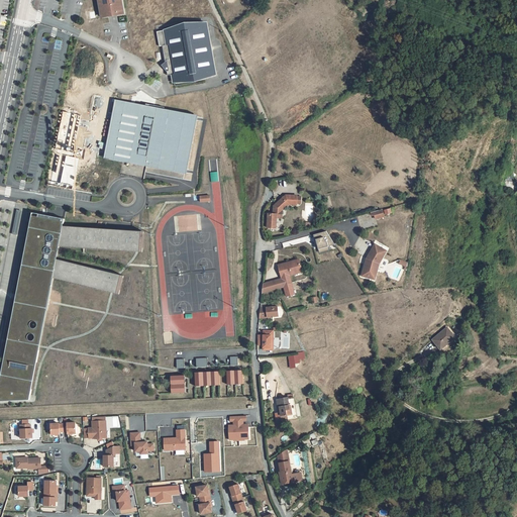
[(102,0),(105,16),(111,15),(111,11),(119,10),(120,13),(126,12),(124,0),(102,0)]
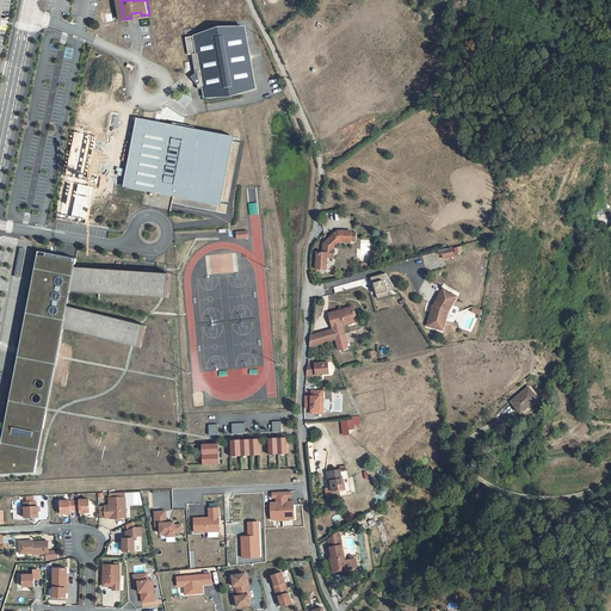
[(208,96),(258,87),(247,26),(197,34),(201,51),(195,53),(198,72),(195,75),(199,81),(201,87),(207,86),(208,96)]
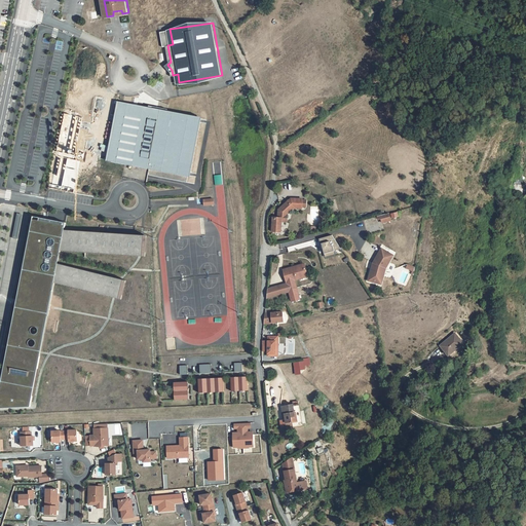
[(107,158),(112,159),(124,100),(119,99),(107,158)]
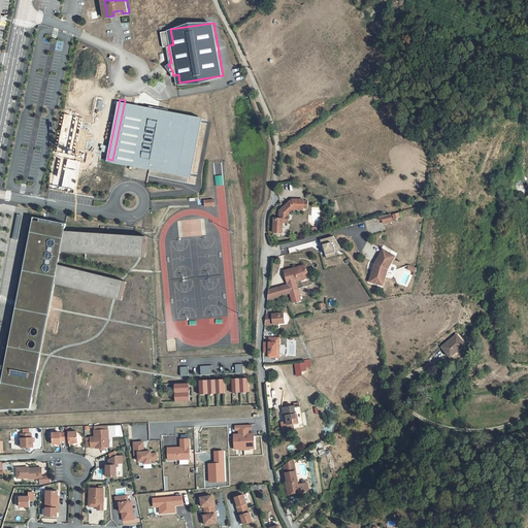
[(151,168),(149,173),(188,182),(190,175),(202,117),(169,109),(170,108),(151,104),(151,106),(139,103),(125,100),(112,160),(127,163),(151,168)]
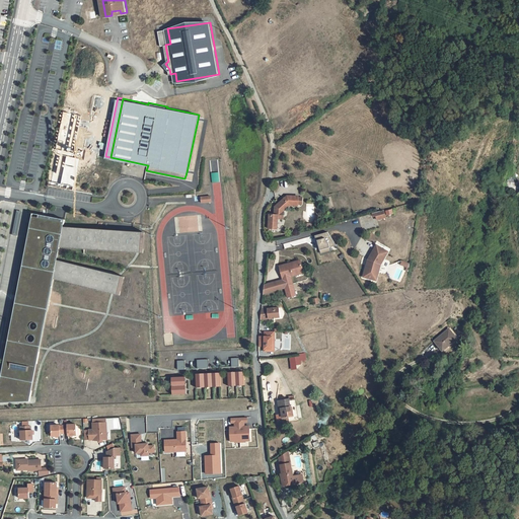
[(199,115),(187,172),(189,173),(201,115),(199,115)]
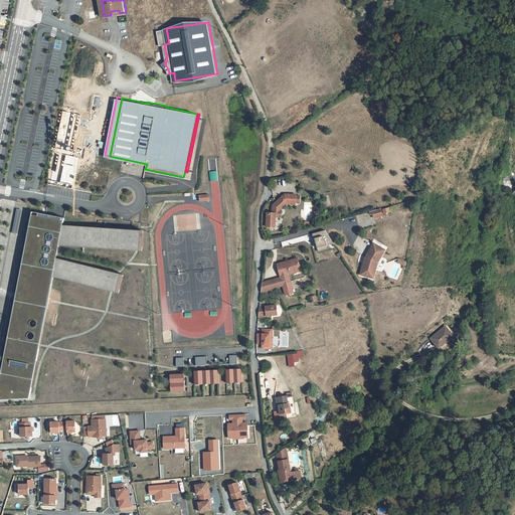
[(273,208),(275,209),(282,208),(283,205),(288,200),(297,200),(298,191),(285,191),(274,200),(273,208)]
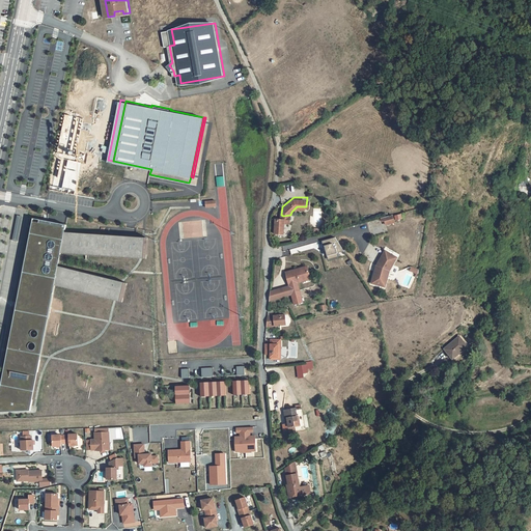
[(18,212),(12,238),(18,239),(23,213),(18,212)]
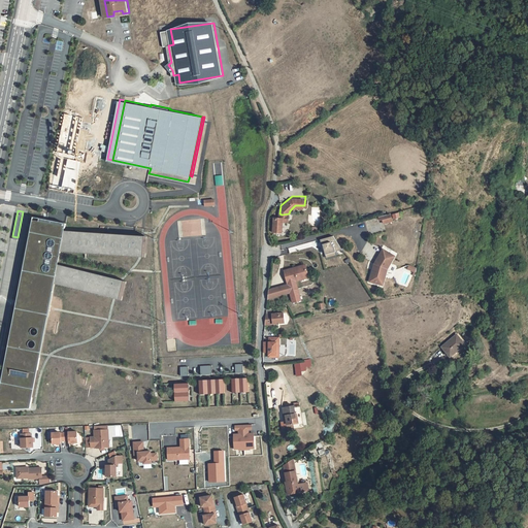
[(392,221),(390,213),(378,217),(380,221),(383,220),(384,224),(392,221)]
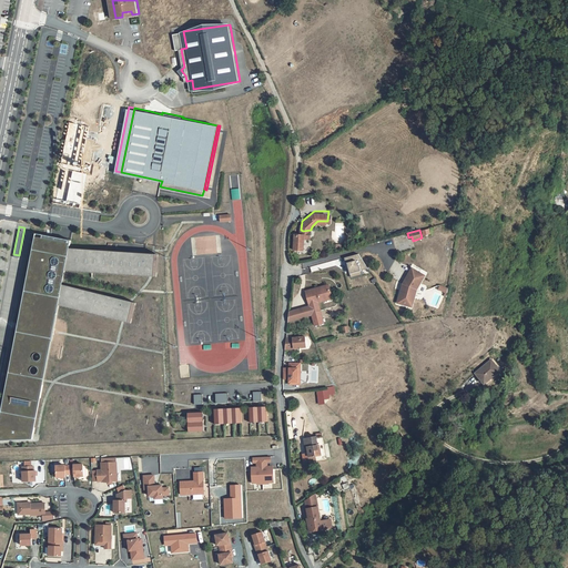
[(36,231),(22,295),(58,303),(58,302),(121,318),(124,320),(131,321),(137,301),(131,300),(127,298),(62,282),(64,267),(146,274),(153,275),(158,275),(159,253),(155,252),(149,252),(70,245),(71,237),(36,231)]
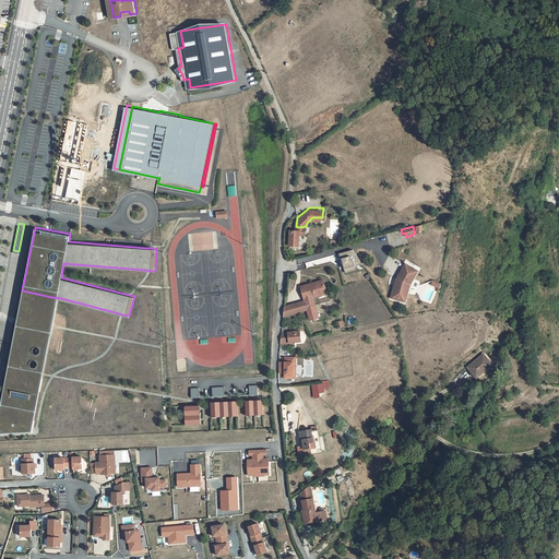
[(363,262),(354,247),(341,250),(345,266),(356,263),(363,262)]
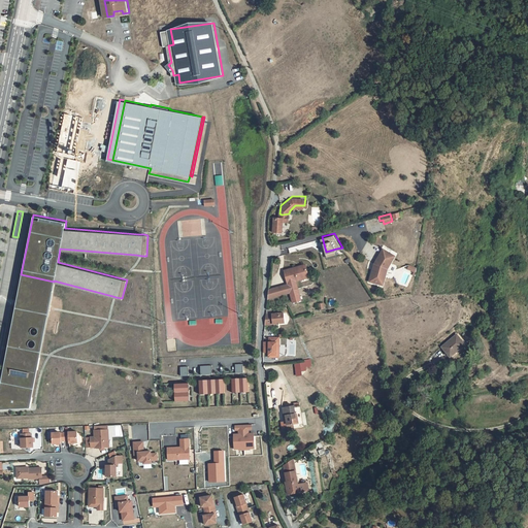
[(374,259),(369,277),(381,279),(385,265),(392,251),(383,244),(374,259)]
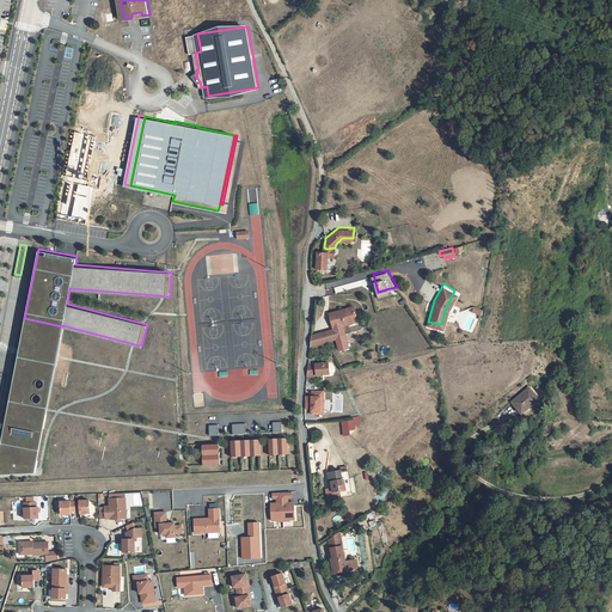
[(446,307),(441,324),(444,325),(448,308),(457,292),(456,289),(454,291),(446,307)]
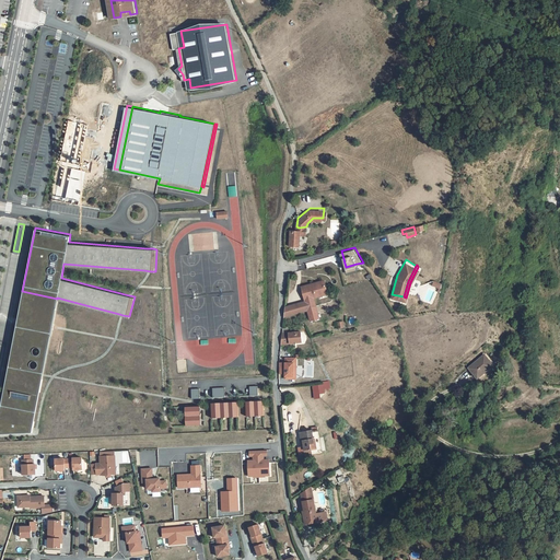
[(432,277),(431,281),(438,284),(436,288),(440,289),(441,280),(432,277)]
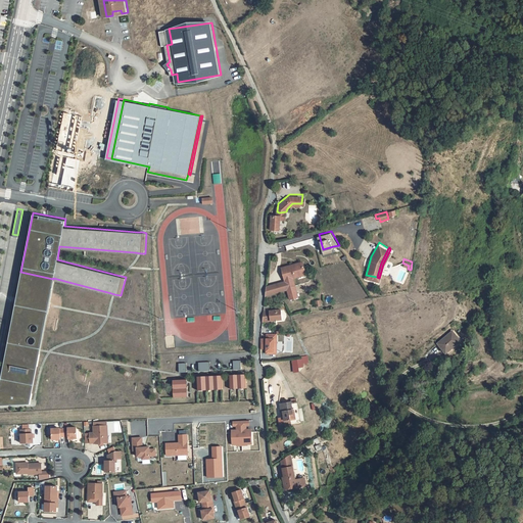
[(296,270),(303,268),(301,259),(281,265),(286,285),(294,284),(292,276),(297,274),(296,270)]
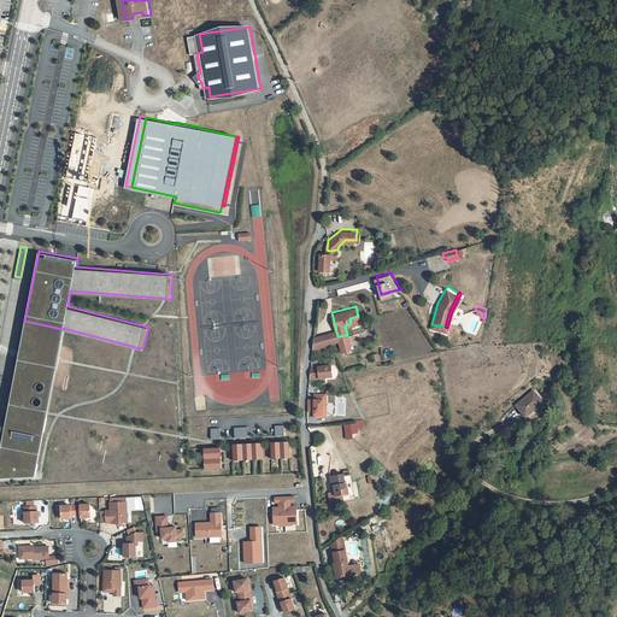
[(63,329),(24,321),(16,363),(31,365),(24,404),(9,400),(7,406),(23,410),(46,415),(46,413),(57,360),(63,329)]
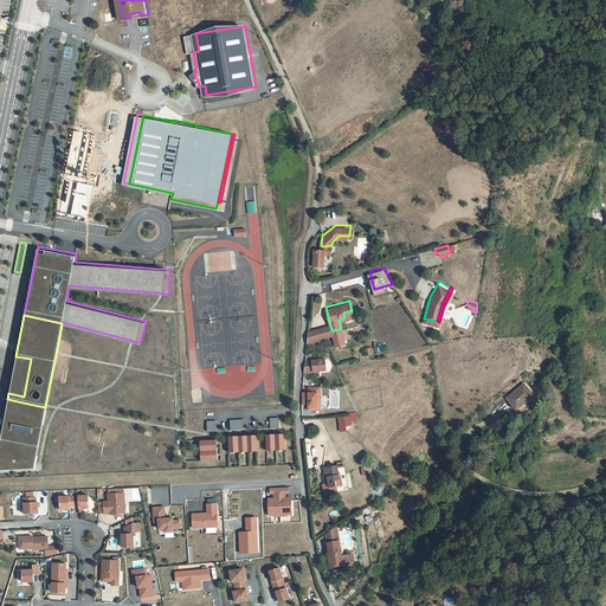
[(329,323),(307,329),(305,340),(331,333),(331,330),(329,323)]
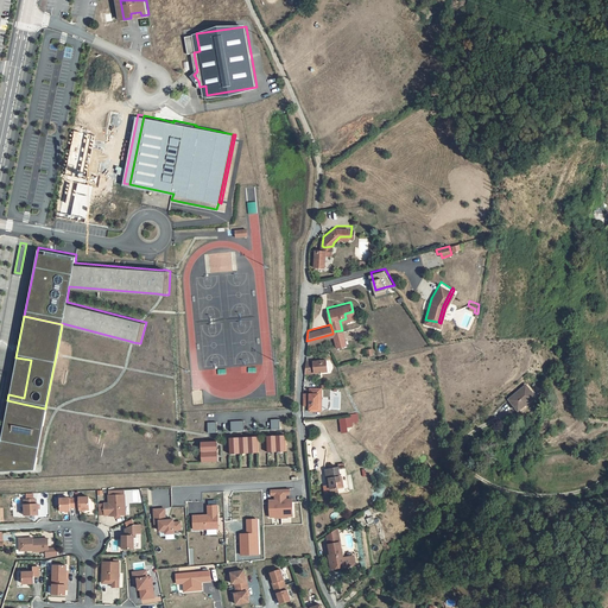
[(344,344),(343,336),(334,339),(336,346),(344,344)]
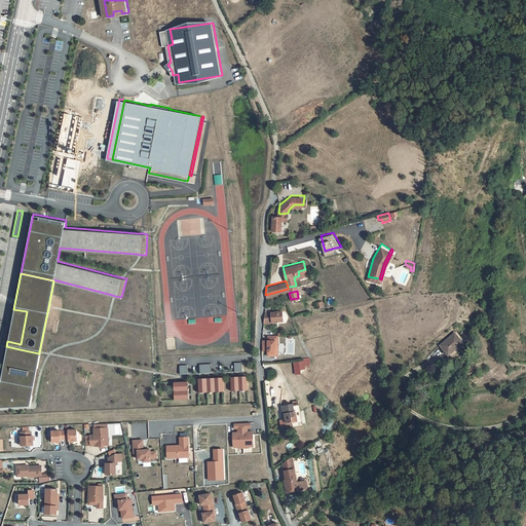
[(13,309),(7,341),(21,344),(27,311),(13,309)]
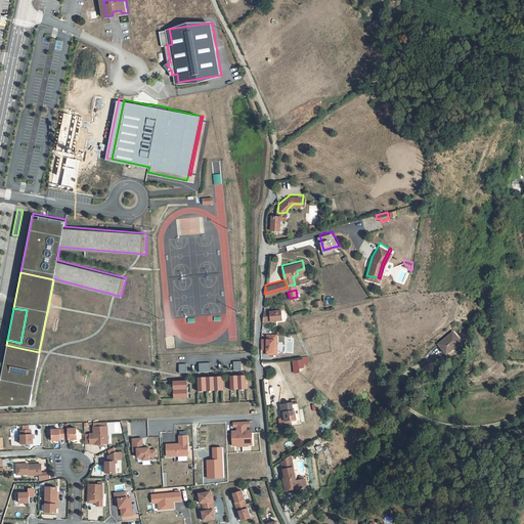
[(281,308),(264,309),(262,319),(282,317),(281,308)]
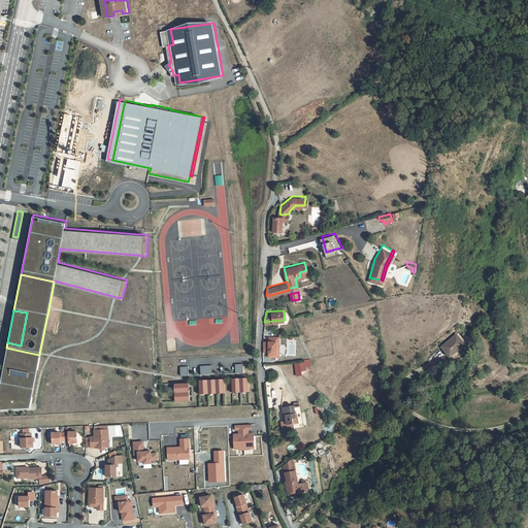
[(278,334),(268,334),(268,339),(263,339),(262,350),(268,350),(268,352),(275,352),(275,344),(278,344),(278,334)]
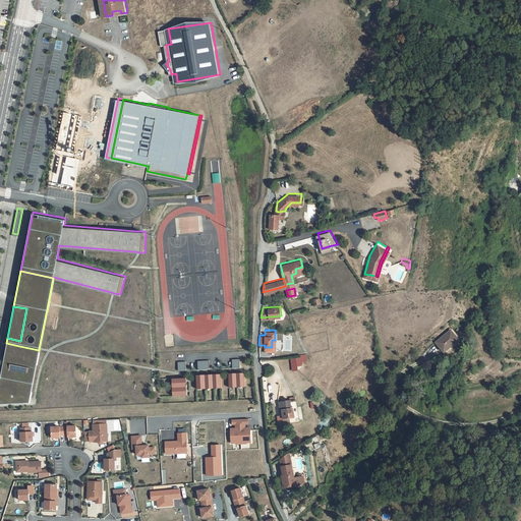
[(451,330),(436,342),(444,353),(459,340),(451,330)]
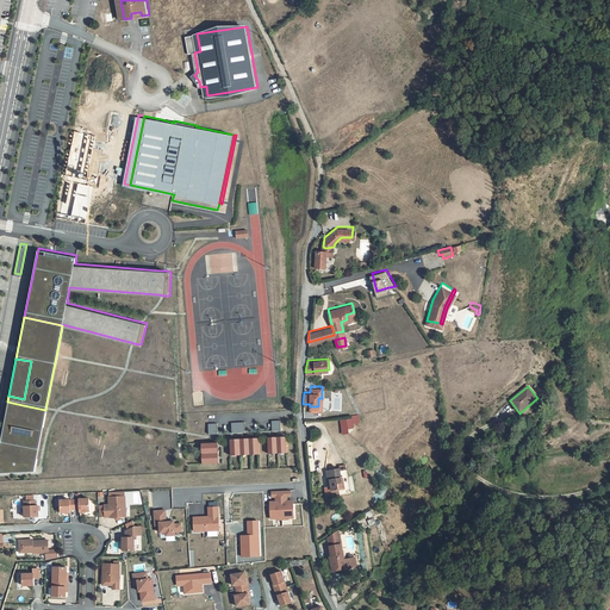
[(0,435),(0,470),(13,470),(33,468),(45,410),(23,405),(7,402),(0,435)]
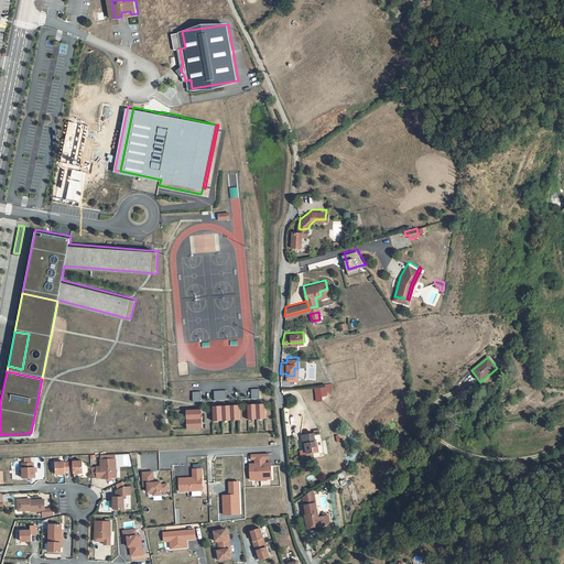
[(325,387),(315,389),(316,402),(322,401),(322,397),(327,396),(326,392),(333,391),(332,384),(325,384),(325,387)]
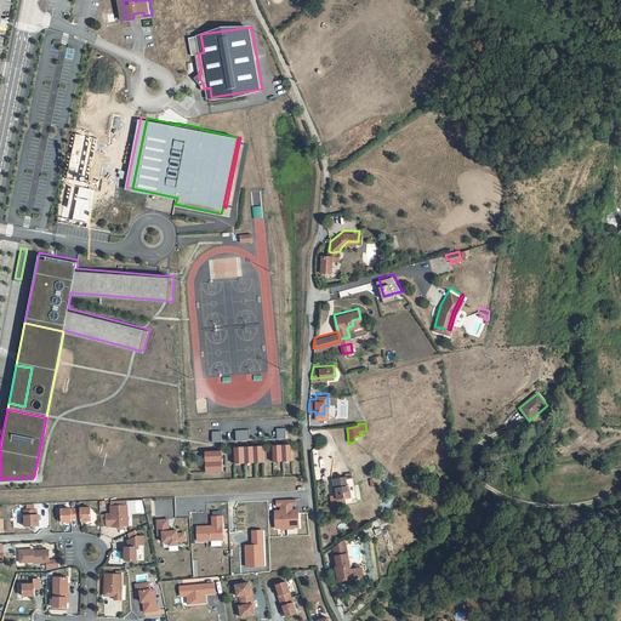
[(234,428),(235,439),(249,439),(249,428),(234,428)]
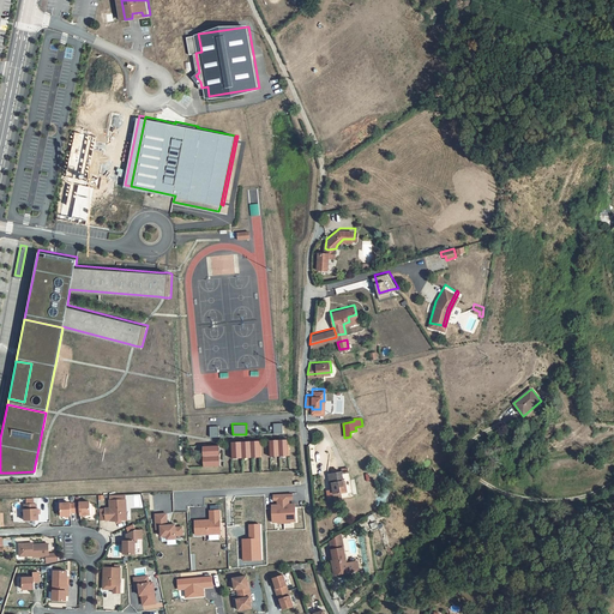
[(230,440),(230,457),(259,456),(259,439),(230,440)]
